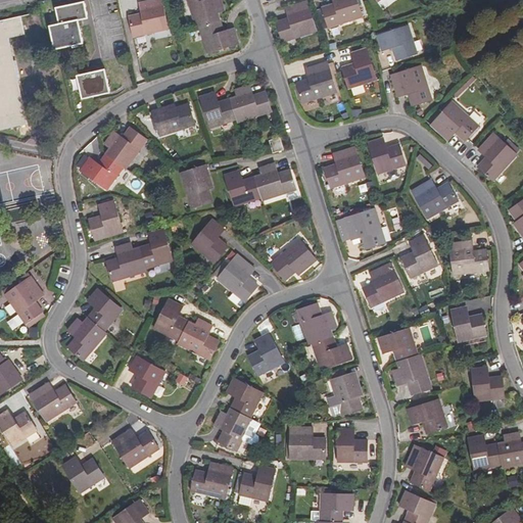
[(86,0),(78,0),(57,4),(60,21),(52,24),(56,48),(74,45),(75,47),(80,47),(80,43),(86,43),(81,17),(89,16),(86,0)]
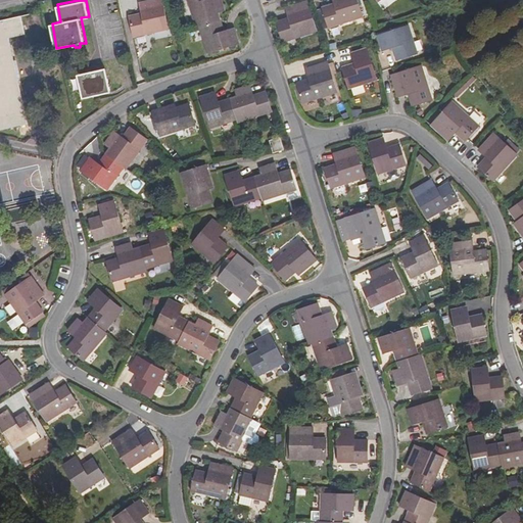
[(145,12),(132,14),(136,35),(170,26),(162,0),(146,0),(142,1),(145,12)]
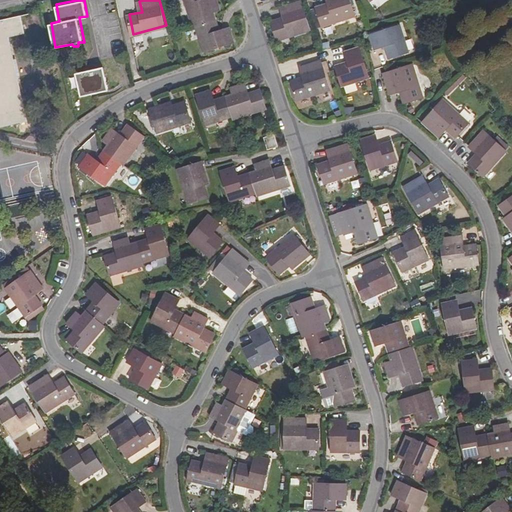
[(187,0),(194,24),(198,23),(218,17),(215,9),(219,8),(217,0),(187,0)]
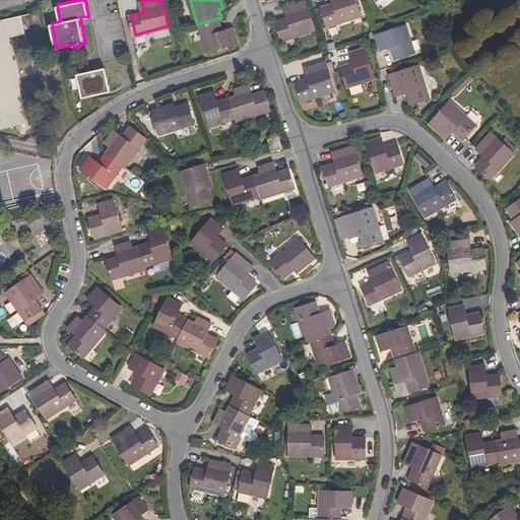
[(334,0),(336,5),(331,7),(330,4),(323,6),(329,25),(363,14),(356,0),(334,0)]
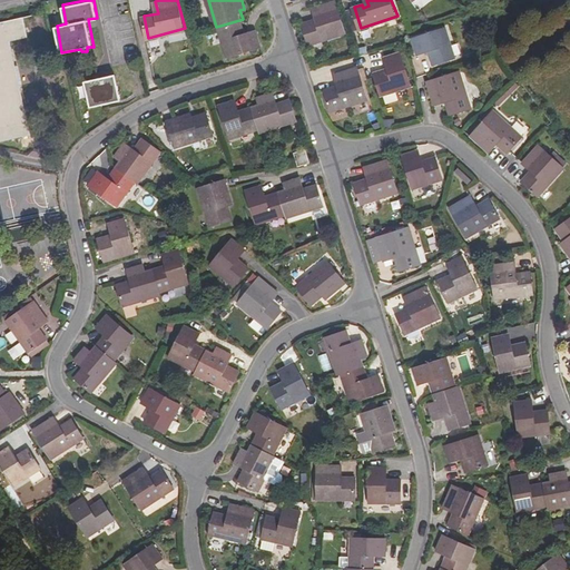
[(345,32),(335,1),(315,8),(318,21),(313,23),(312,20),(303,22),(310,43),(345,32)]
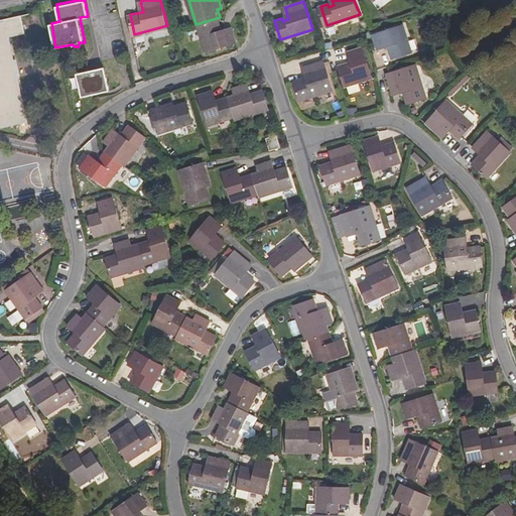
[(21,12),(0,16),(0,125),(28,119),(9,32),(24,29),(21,12)]
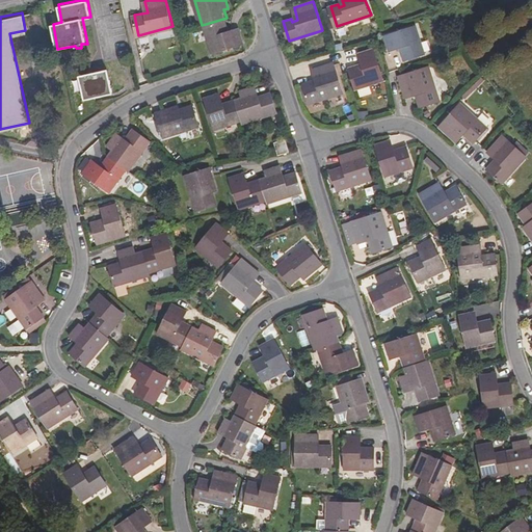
[(227,18),(206,24),(214,51),(244,42),(240,28),(227,31),(225,27),(229,26),(227,18)]
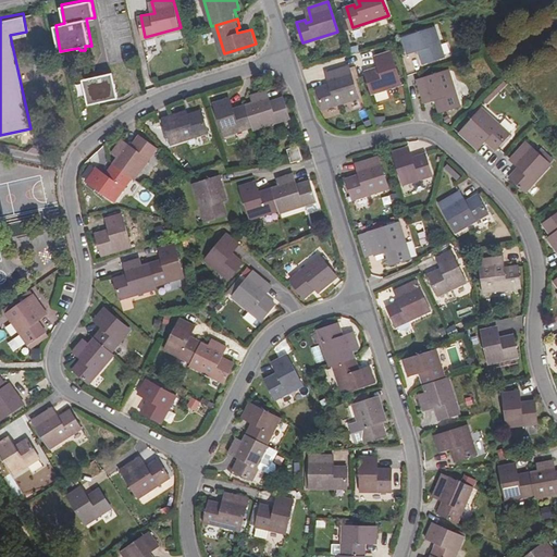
[(436,29),(405,39),(408,53),(420,50),(423,64),(445,58),(436,29)]
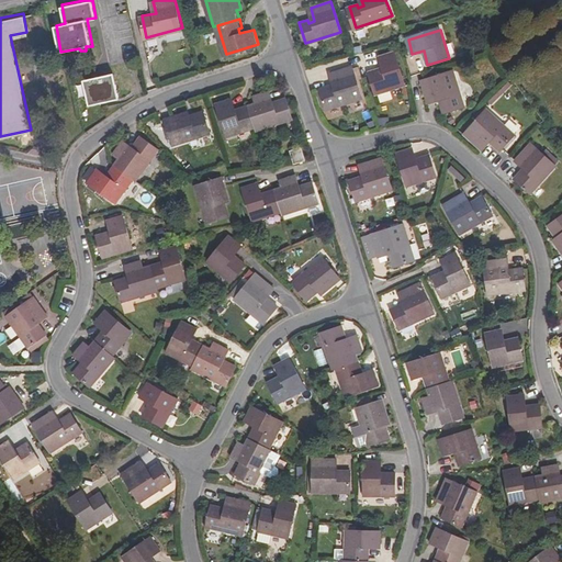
[(406,85),(396,52),(381,56),(384,72),(380,74),(378,68),(370,71),(377,93),(406,85)]
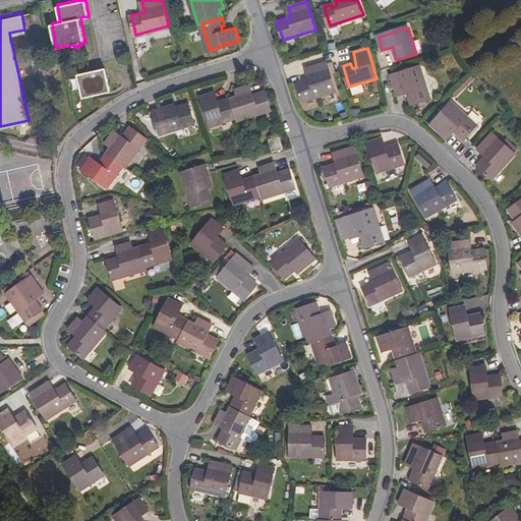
[(335,91),(327,63),(307,68),(310,81),(305,82),(303,79),(297,81),(302,101),(335,91)]
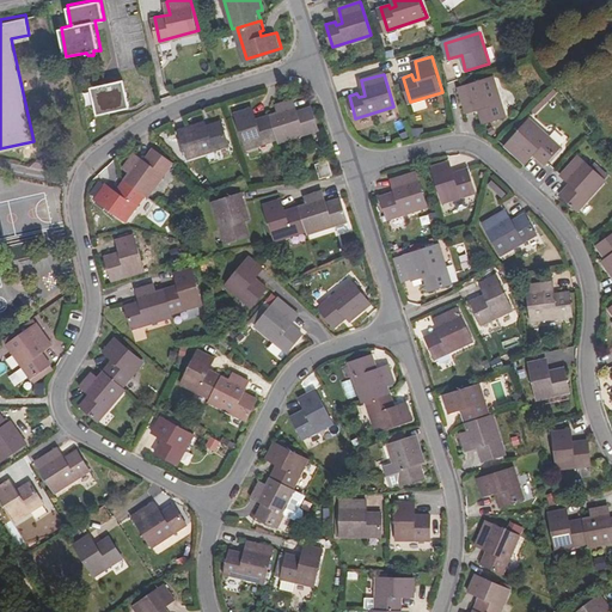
[(496,78),(461,87),(469,110),(484,106),(484,111),(482,111),(485,122),(508,115),(496,78)]
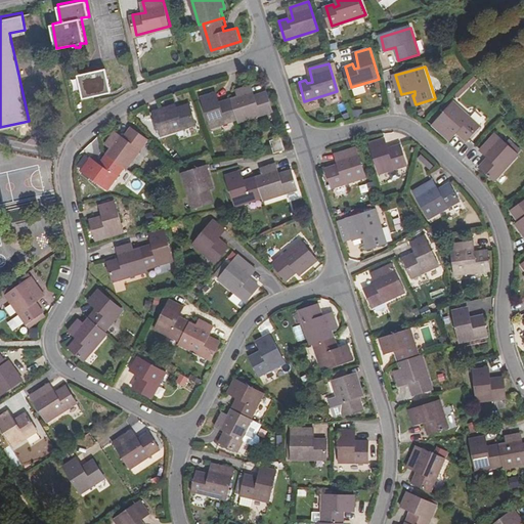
[(106,68),(79,74),(84,98),(112,92),(106,68)]
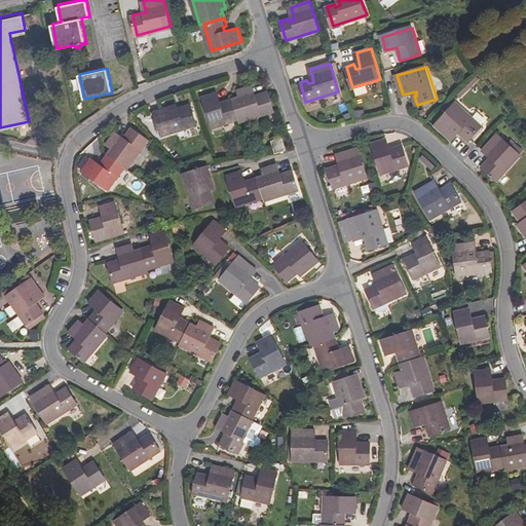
[(241,96),(234,99),(240,117),(241,120),(273,110),(269,92),(256,97),(254,85),(239,89),(241,96)]
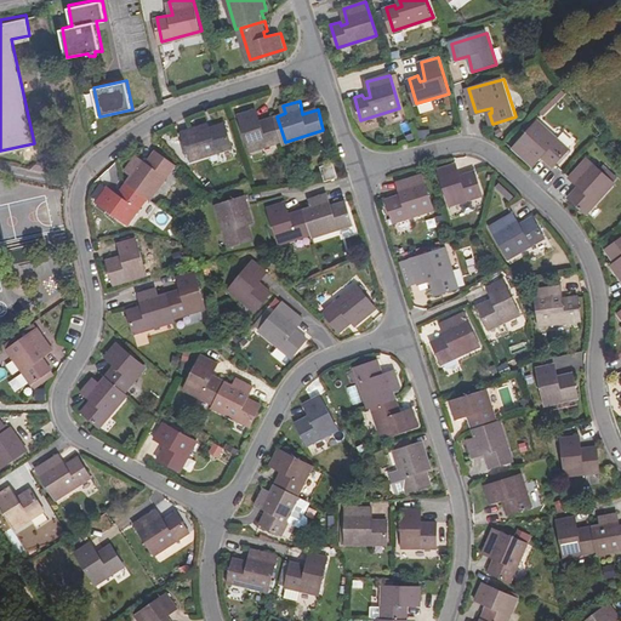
[(251,149),(284,138),(277,117),(260,121),(257,109),(240,114),(251,149)]
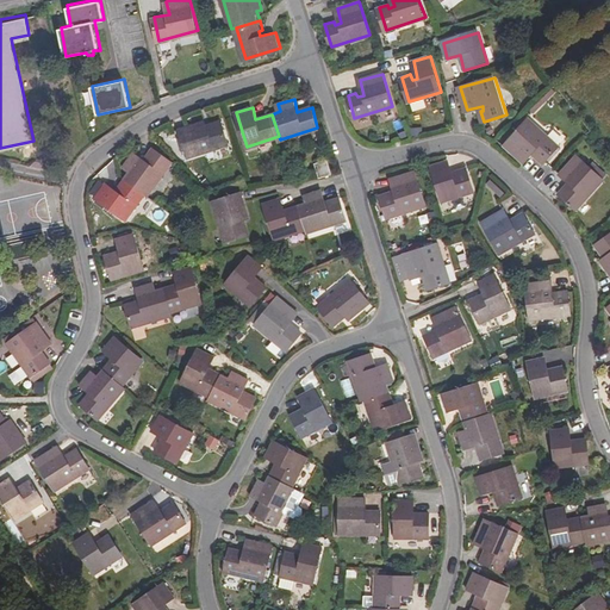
[(545,165),(560,147),(533,119),(508,144),(511,148),(506,153),(517,162),(522,157),(527,161),(535,151),(539,154),(539,159),(545,165)]
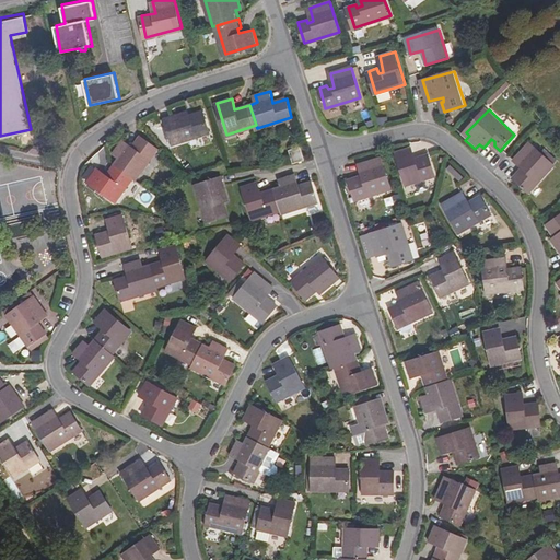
[(209,132),(202,111),(195,113),(195,116),(188,117),(187,112),(165,117),(172,142),(209,132)]
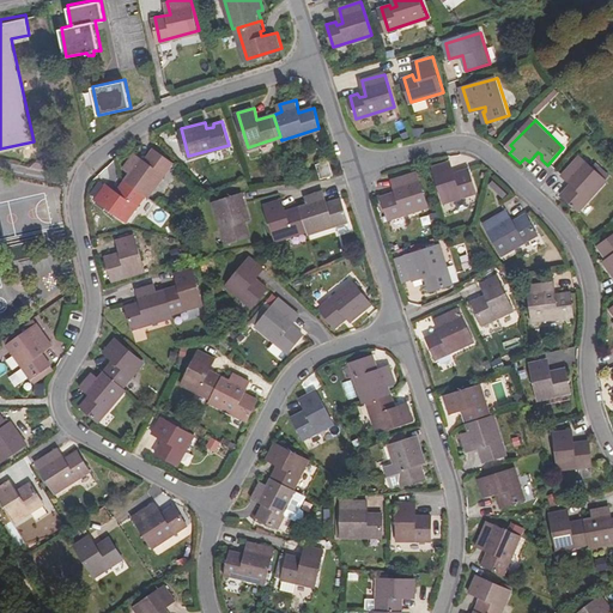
[(128,170),(122,178),(144,192),(146,194),(171,163),(152,146),(144,156),(147,158),(144,162),(133,153),(125,165),(128,170)]
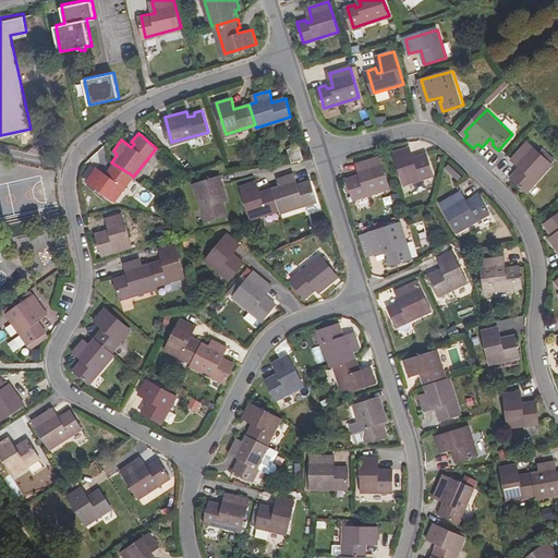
[(529,143),(514,158),(524,168),(514,178),(529,192),(554,166),(529,143)]
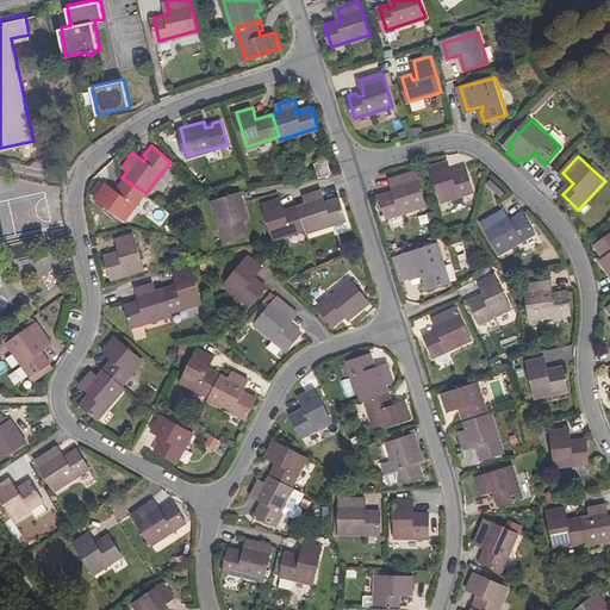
[(329,161),(318,163),(323,176),(332,173),(329,161)]
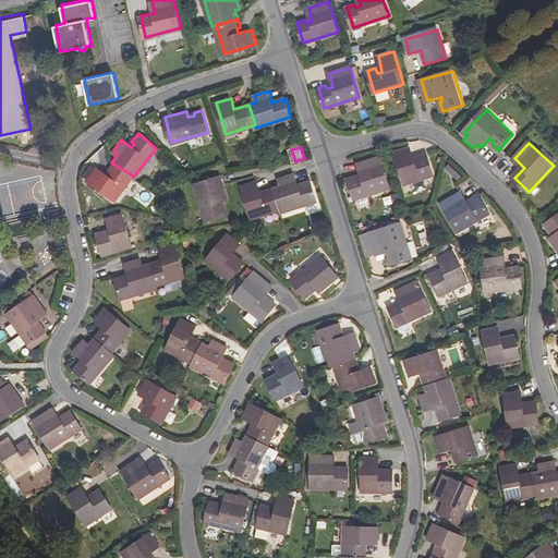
[(412,148),(397,153),(405,183),(434,174),(427,154),(421,156),(419,160),(415,160),(412,148)]
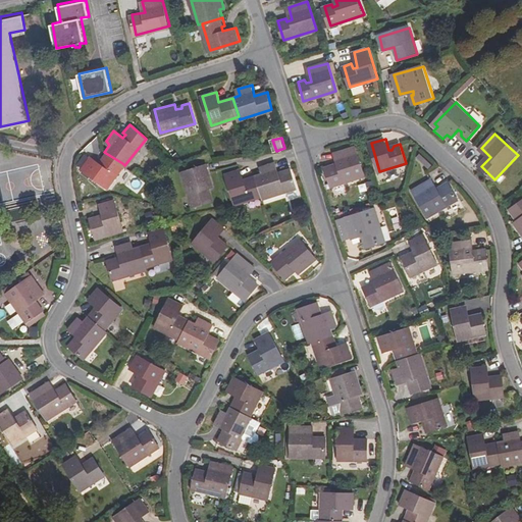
[(364,176),(356,147),(336,152),(340,166),(334,168),(333,165),(326,167),(330,186),(364,176)]
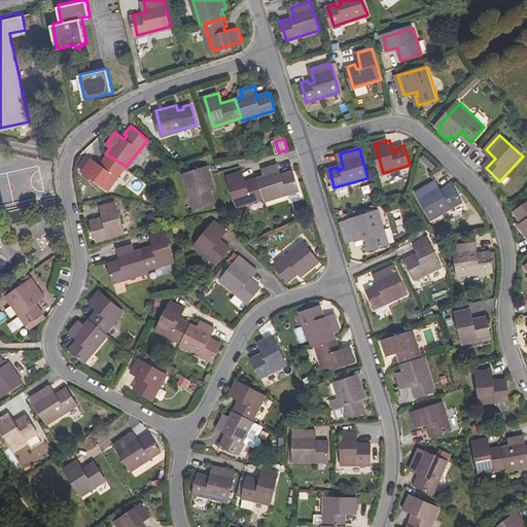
[(104,188),(124,165),(105,153),(100,160),(102,162),(100,165),(90,159),(78,170),(104,188)]
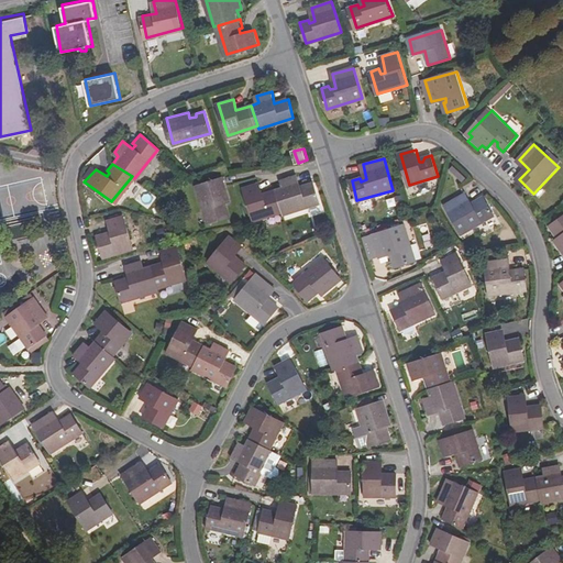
[(221,177),(196,185),(207,221),(229,216),(223,203),(229,201),(221,177)]
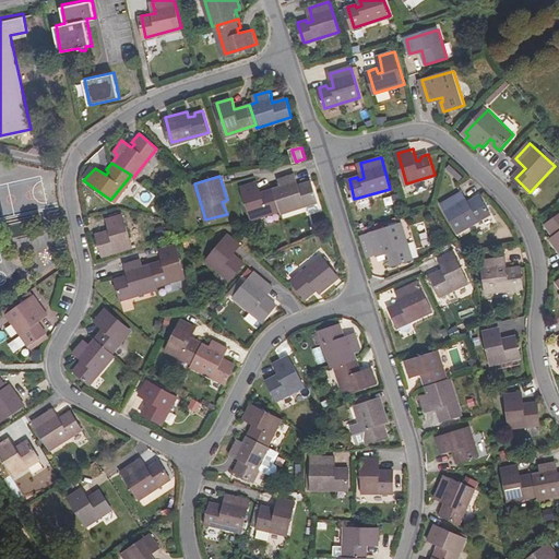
[(281,187),(273,189),(280,210),(281,213),(317,201),(310,181),(304,182),(302,187),(299,188),(295,176),(284,179),(281,187)]
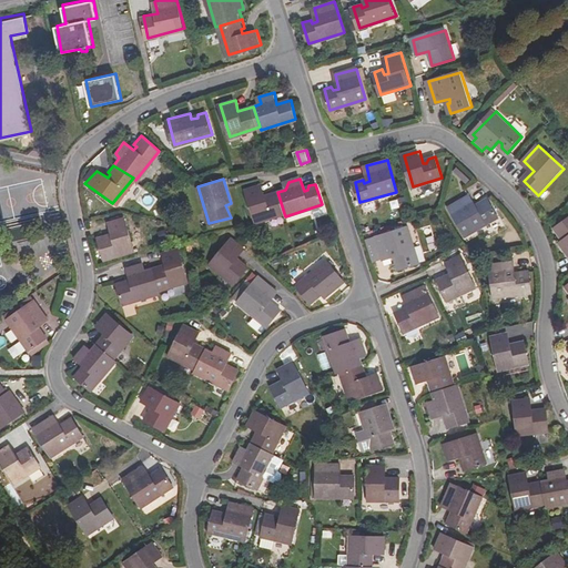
[(255,223),(284,213),(277,192),(270,193),(270,196),(265,199),(262,186),(246,191),(255,223)]
